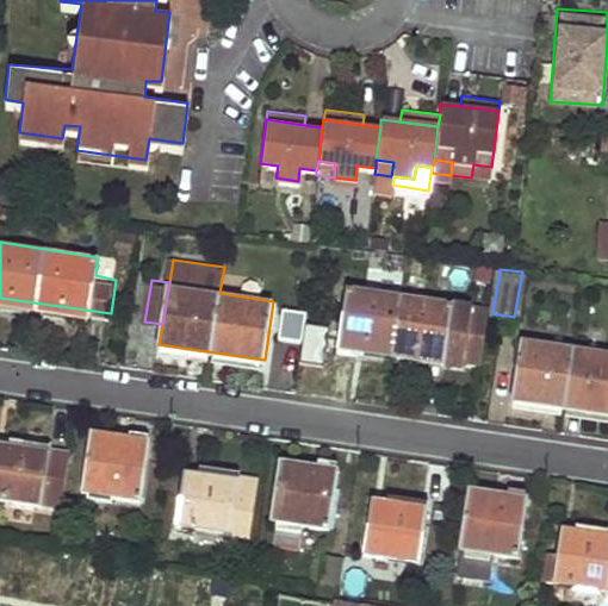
[(469,358),(477,305),(349,287),(341,339),(469,358)]
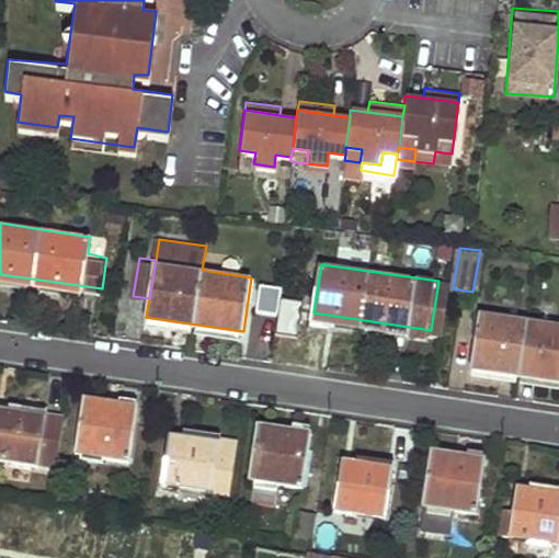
[(301,332),(304,297),(284,296),(285,283),(261,281),(259,309),(280,310),(278,331),(301,332)]
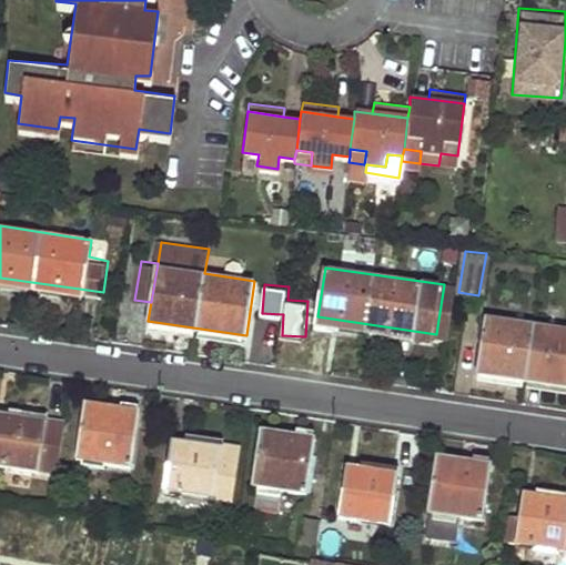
[(565,329),(487,316),(478,372),(565,384),(565,329)]
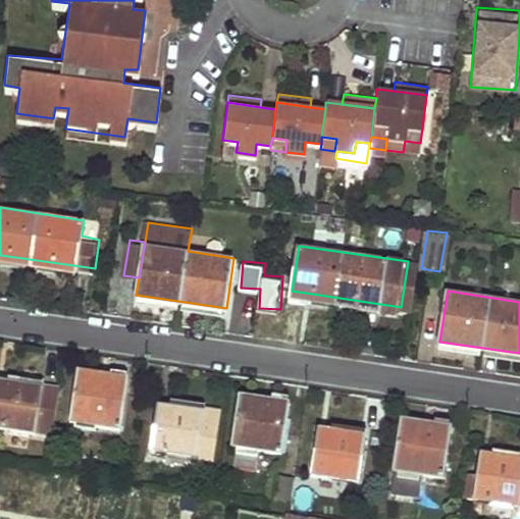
[(109,373),(80,369),(78,379),(107,383),(109,373)]
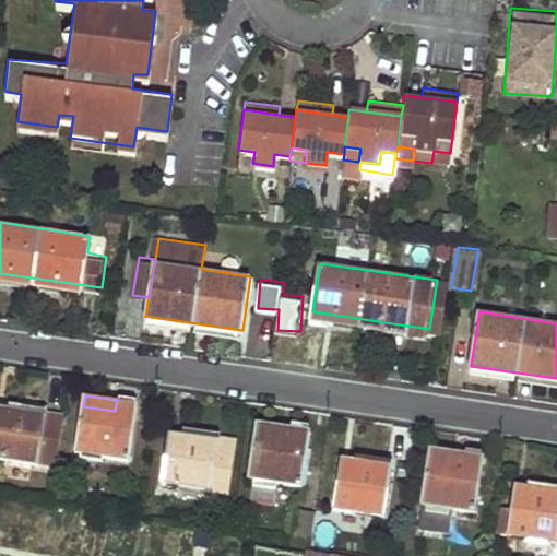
[(130,458),(139,404),(117,400),(115,411),(83,406),(76,450),(130,458)]
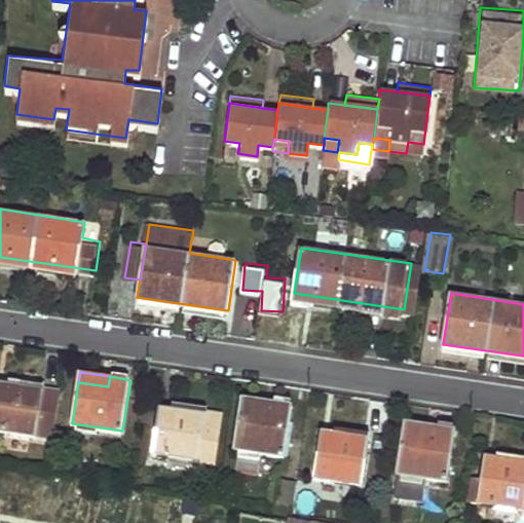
[(0,428),(52,438),(61,386),(22,379),(21,384),(2,382),(0,394),(0,428)]
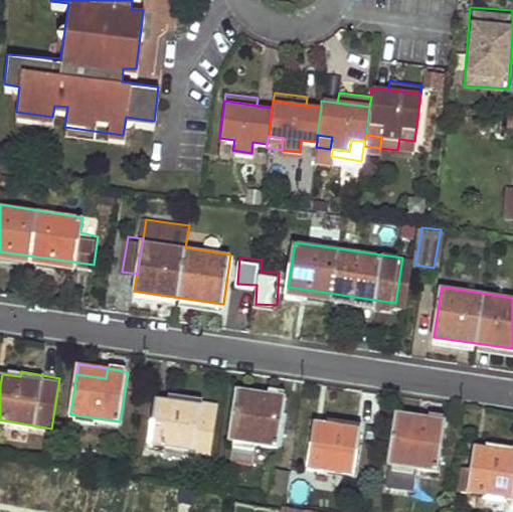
[(266,392),(237,388),(236,397),(265,402),(266,392)]
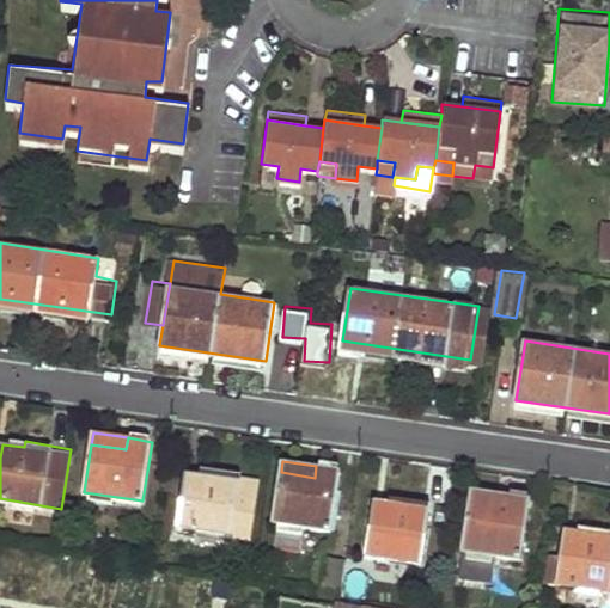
[(331,528),(340,470),(316,466),(315,478),(281,472),(273,520),(279,521),(276,544),(302,547),(305,524),(331,528)]
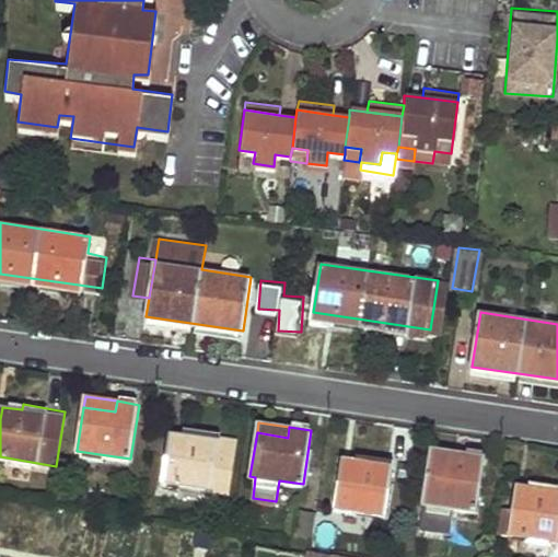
[(217,454),(220,432),(199,430),(199,436),(177,433),(174,453),(166,453),(163,479),(229,490),(234,456),(217,454)]
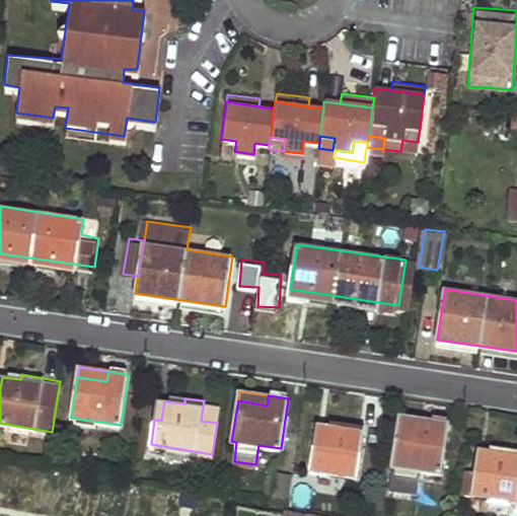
[(164,401),(157,400),(154,420),(161,420),(164,401)]
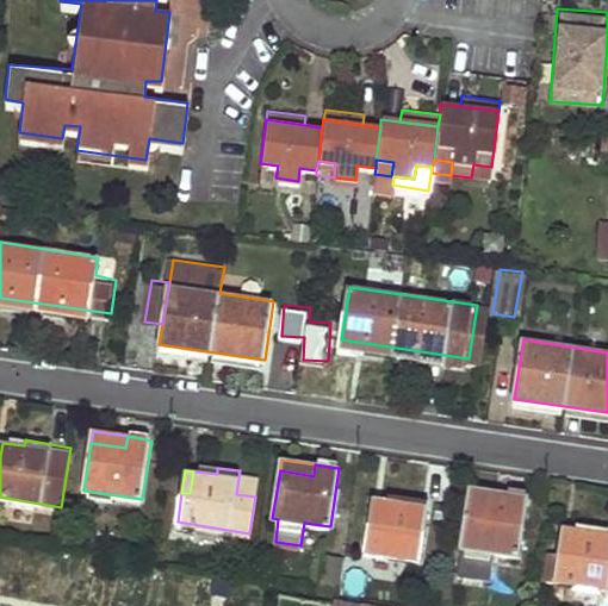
[(255,497),(259,474),(240,470),(236,494),(255,497)]
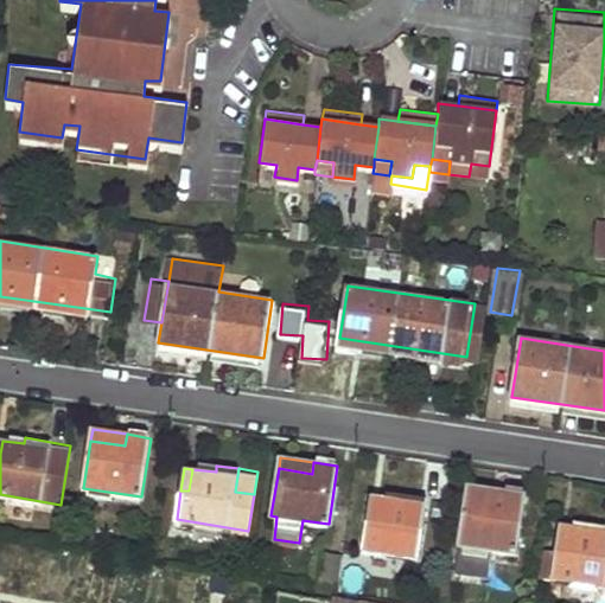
[(504,491),(469,486),(466,496),(502,502),(504,491)]
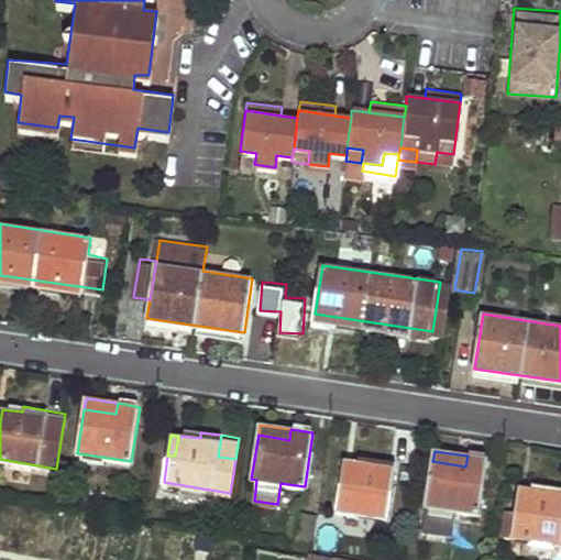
[(480,514),(490,460),(468,456),(465,467),(432,461),(422,531),(452,537),(457,511),(480,514)]
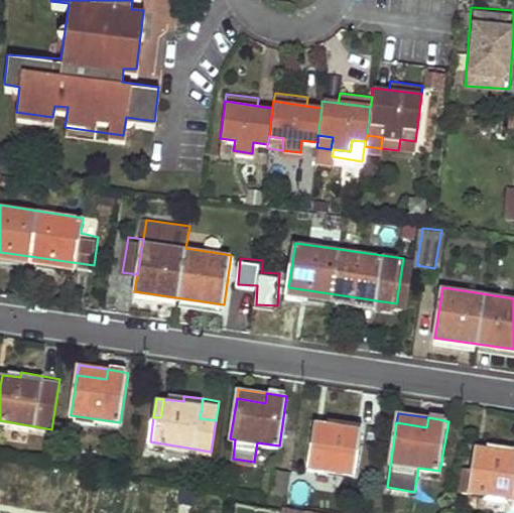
[(356,475),(363,422),(345,420),(344,425),(323,423),(320,441),(313,440),(309,467),(356,475)]
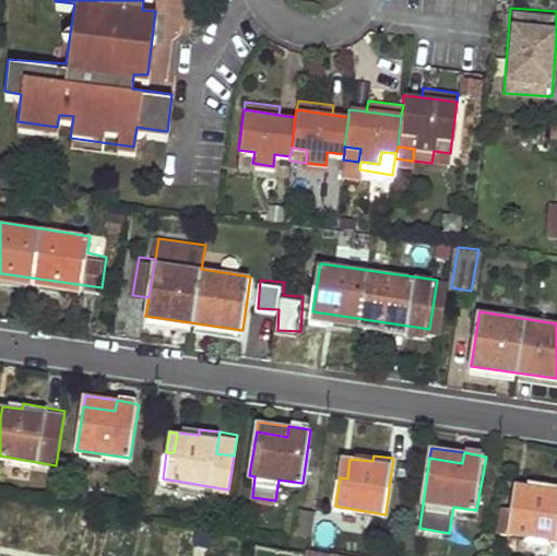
[(350,459),(342,458),(340,477),(347,478),(350,459)]
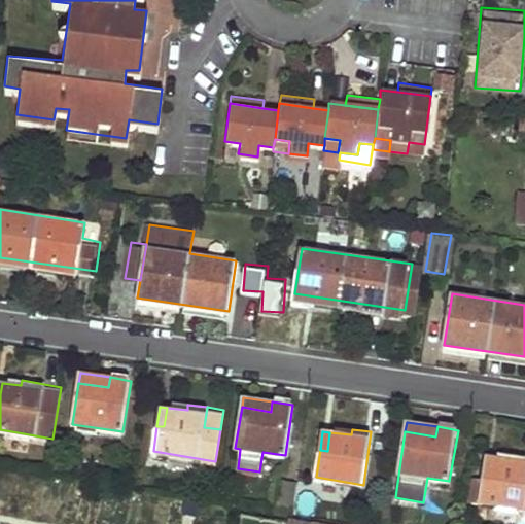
[(524,456),(515,454),(514,460),(493,457),(490,478),(475,476),(470,500),(524,509),(524,456)]
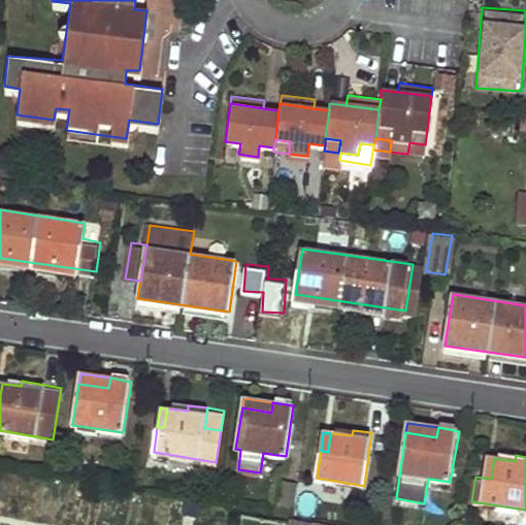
[(278,482),(274,512),(293,515),(296,485),(278,482)]
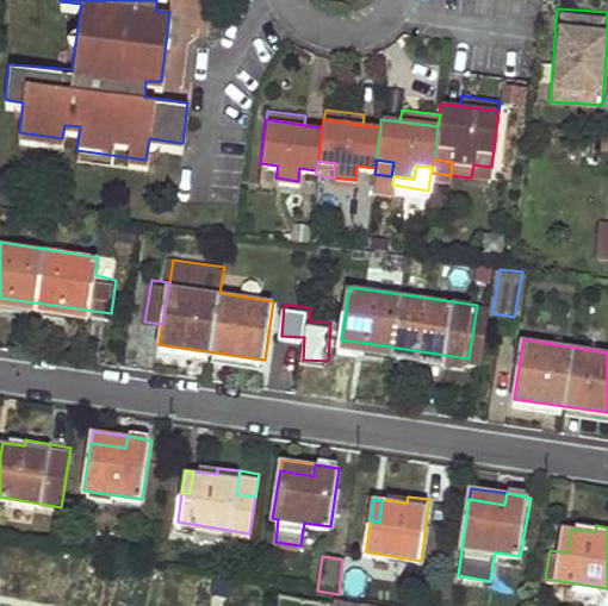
[(280,591),(277,605),(345,605),(346,603),(280,591)]
